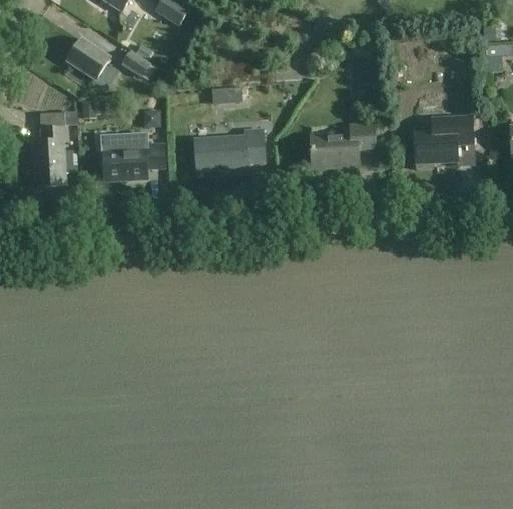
[(104,0),(121,11),(128,0),(104,0)]
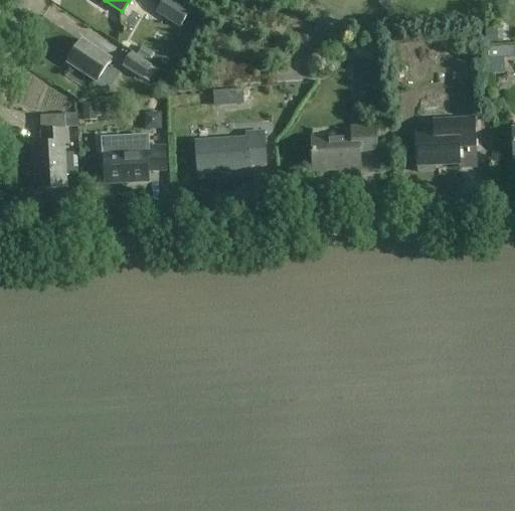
[(162,0),(156,9),(170,19),(178,1),(176,0),(162,0)]
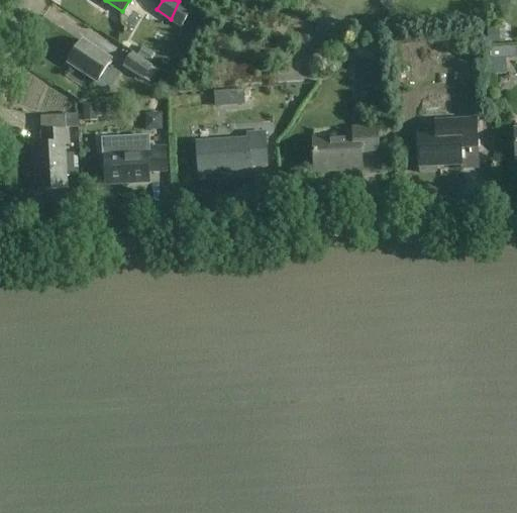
[(179,1),(171,19),(180,25),(191,9),(179,1)]
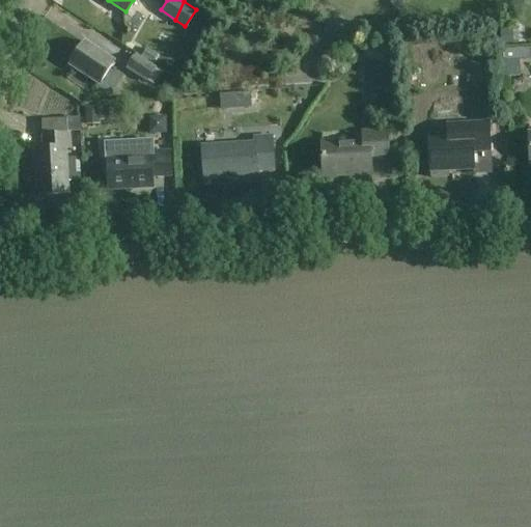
[(115,59),(85,39),(70,63),(100,83),(115,59)]
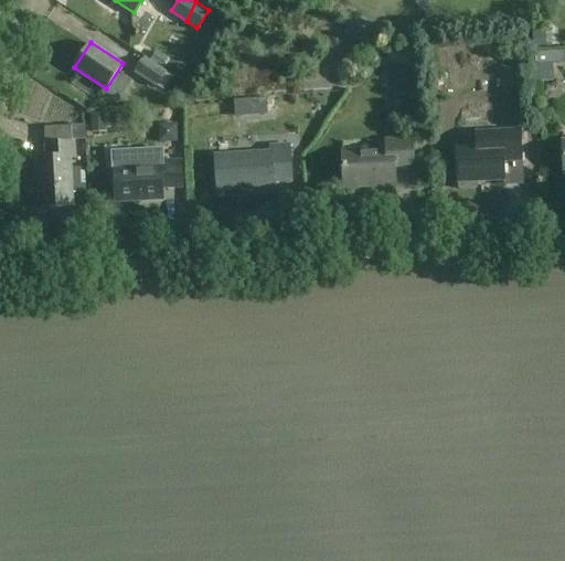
[(169,55),(156,48),(149,59),(144,55),(134,70),(161,87),(171,73),(161,66),(169,55)]
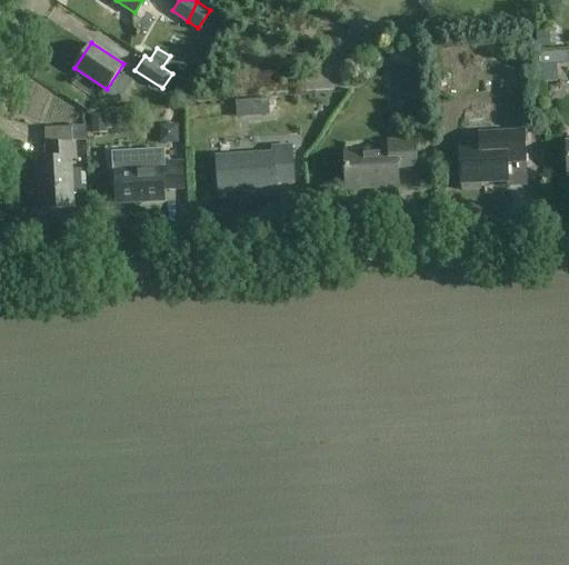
[(419,97),(417,52),(391,55),(395,99),(419,97)]
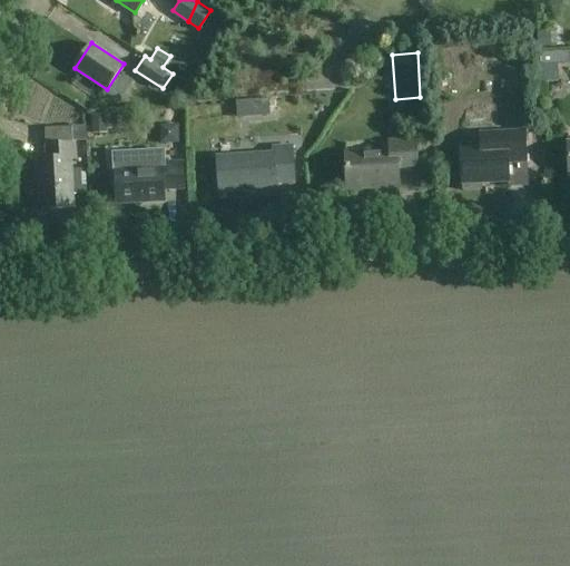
[(245,114),(283,113),(282,98),(245,99),(245,114)]
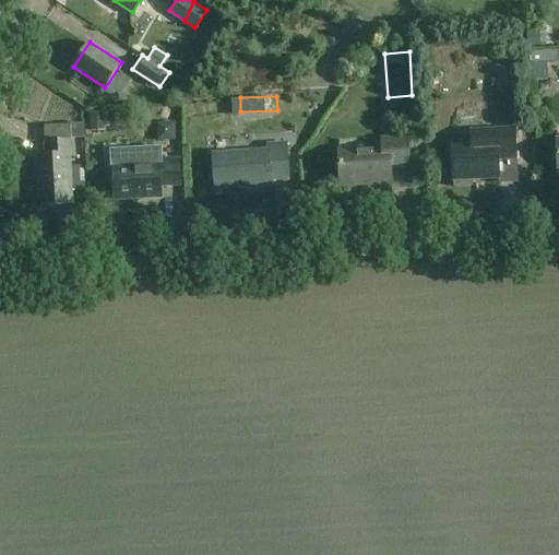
[(516,157),(514,127),(488,128),(489,139),(451,140),(452,178),(499,176),(498,158),(516,157)]
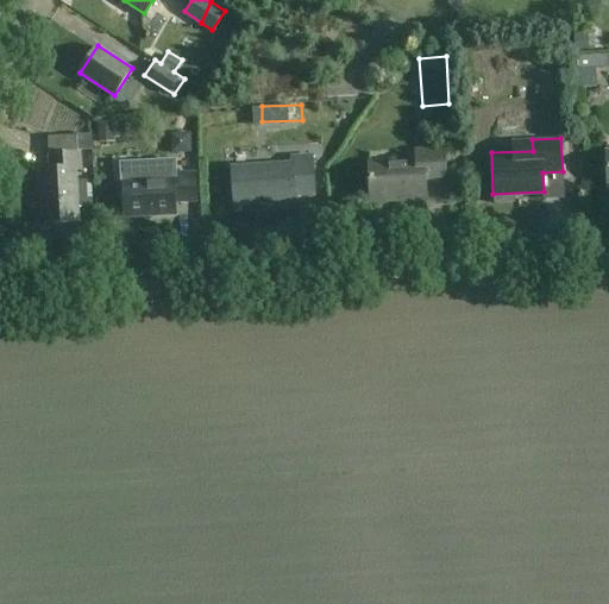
[(445,178),(444,148),(416,149),(416,158),(369,161),(371,200),(426,197),(425,180),(445,178)]
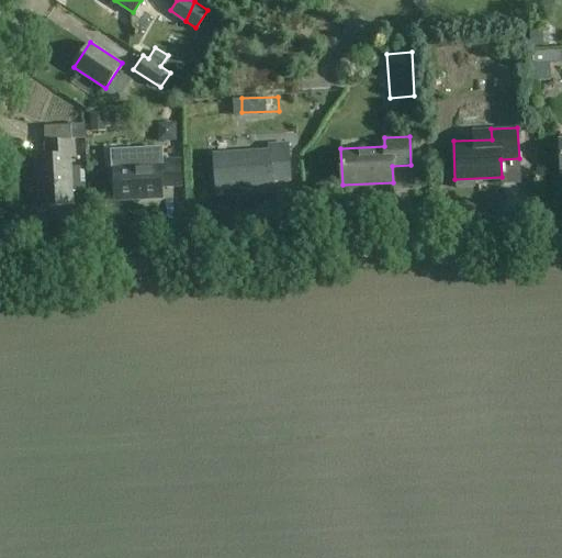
[(75,155),(74,140),(45,141),(46,155),(37,155),(41,204),(71,203),(69,155),(75,155)]
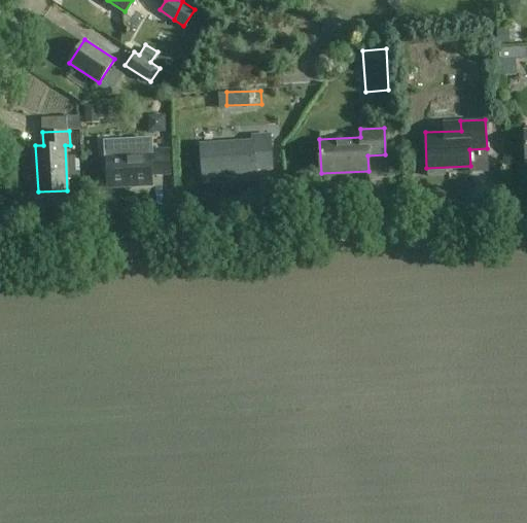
[(272,167),(270,133),(252,134),(253,140),(200,143),(203,176),(227,174),(227,179),(256,177),(255,168),(272,167)]
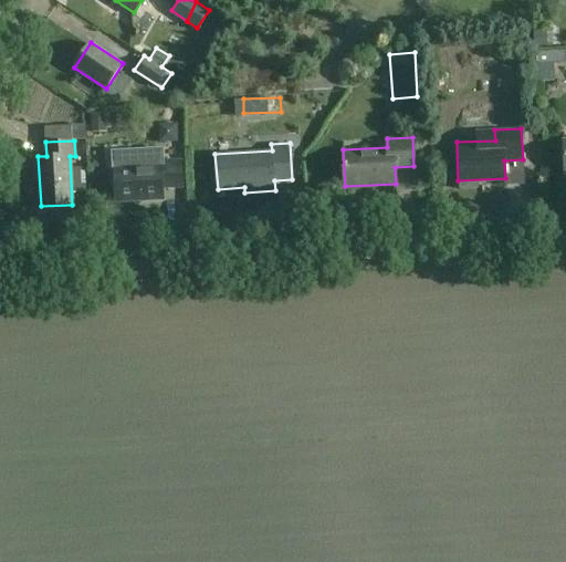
[(182,186),(181,158),(161,159),(161,165),(114,167),(115,200),(164,198),(163,187),(182,186)]
